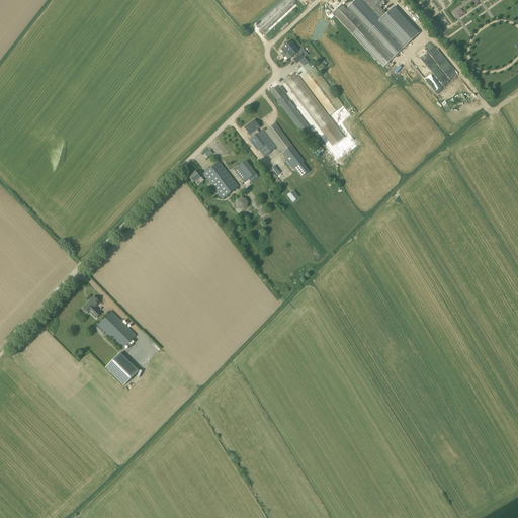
[(293,0),(284,0),(257,26),(263,33),(296,3),(293,0)]
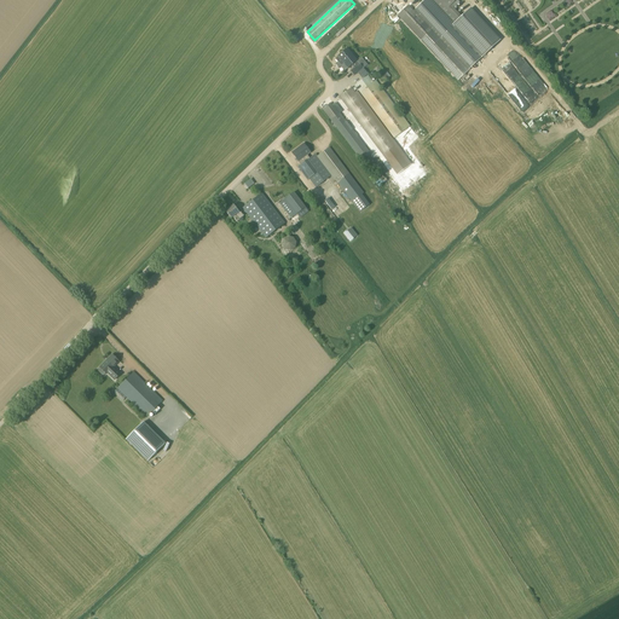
[(398,16),(458,81),(470,69),(499,41),(470,10),(462,17),(453,9),(460,4),(457,0),(456,0),(424,0),(414,11),(409,6),(398,16)]
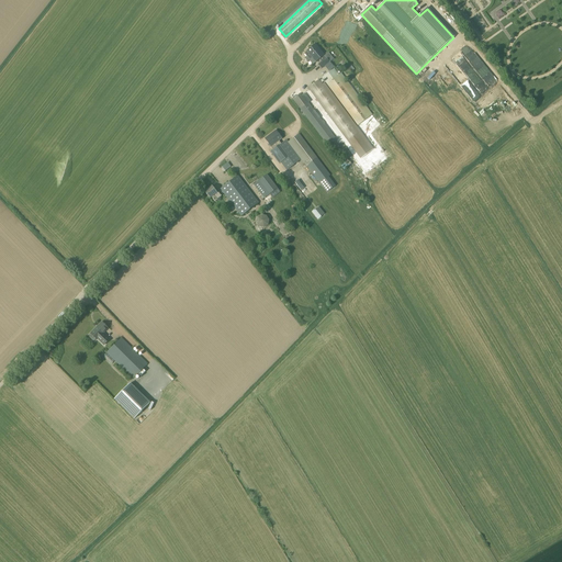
[(307,52),(304,54),(306,57),(305,58),(307,62),(310,60),(313,58),(316,63),(319,59),(322,62),(318,65),(322,68),(332,60),(334,59),(328,53),(325,56),(321,52),(319,54),(313,46),(312,45),(310,47),(311,48),(306,52),(307,52)]
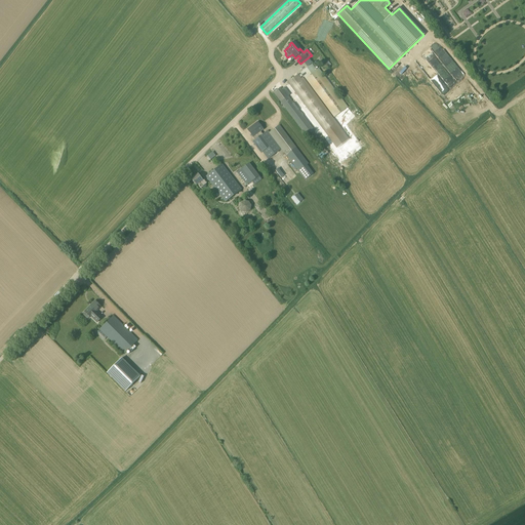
[(312,65),(301,72),(334,117),(346,110),(312,65)]
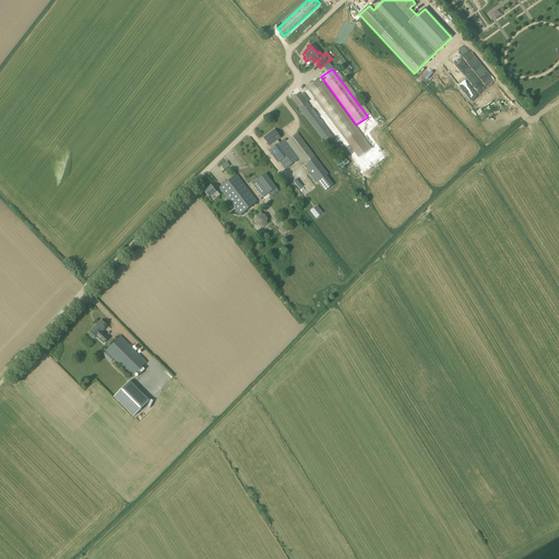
[(359,157),(369,150),(317,80),(307,87),(359,157)]
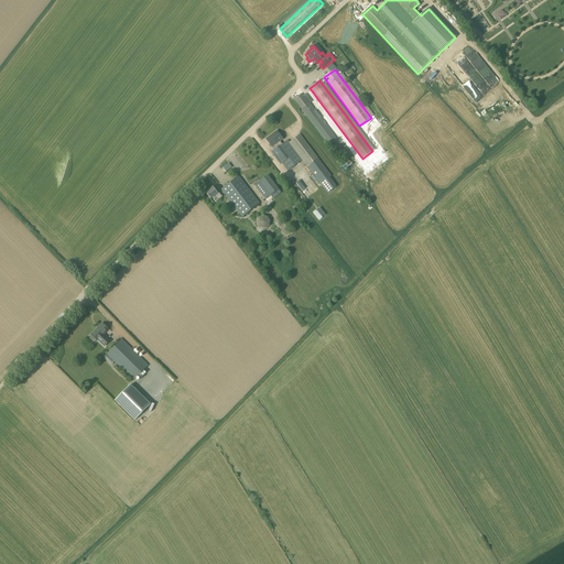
[(302,94),(294,99),(302,109),(329,147),(338,141),(310,104),(312,101),(306,94),(304,96),(302,94)]
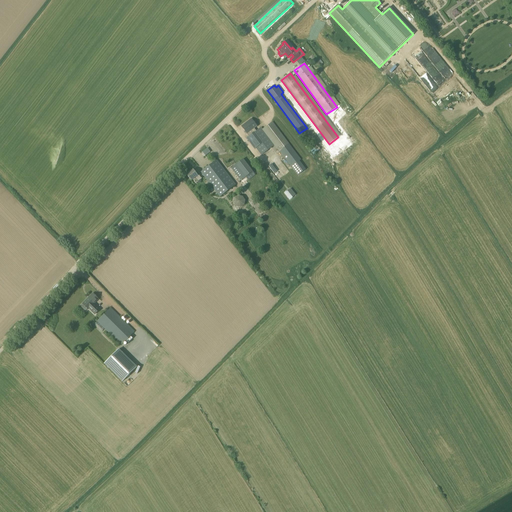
[(247,123),(242,127),(247,134),(248,133),(249,136),(246,138),(255,149),(256,148),(261,155),(275,145),(293,169),(298,176),(306,169),(300,161),(301,160),(272,122),(262,130),(261,127),(259,129),(256,131),(254,128),(257,126),(251,119),(246,122),(246,123),(247,123)]
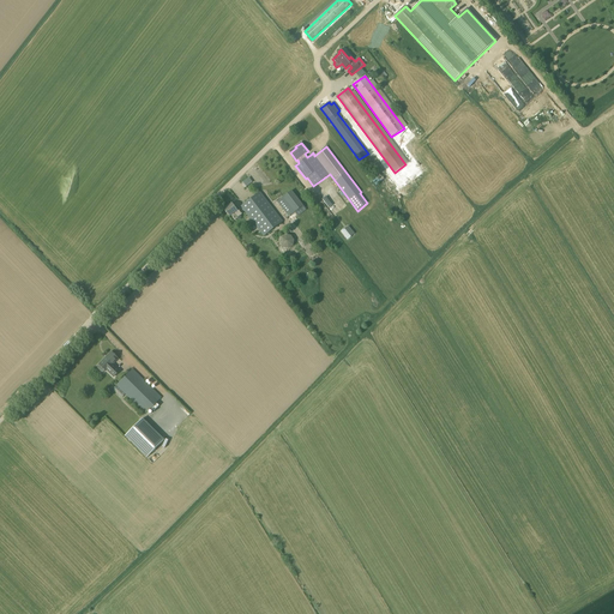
[(375,185),(385,180),(381,174),(372,179),(375,185)]
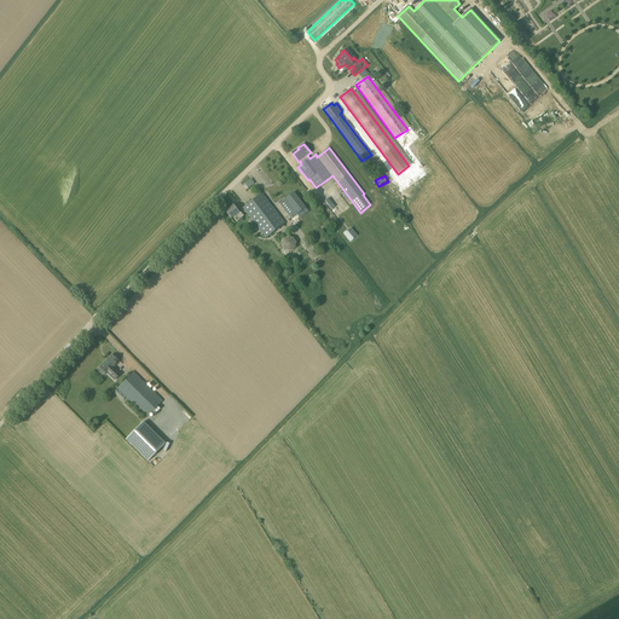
[(244,183),(248,189),(254,184),(250,178),(244,183)]
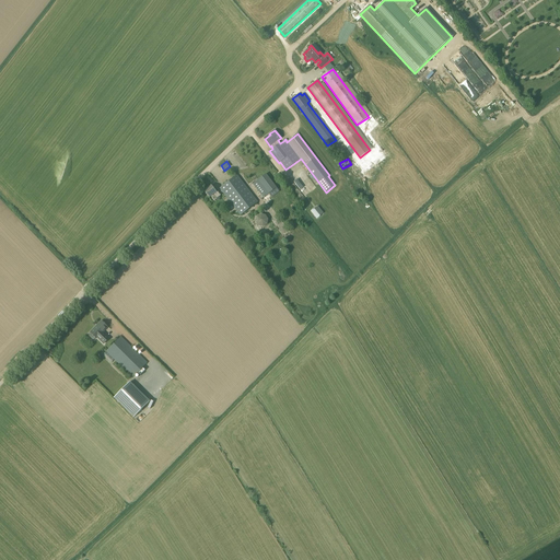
[(237,175),(220,188),(237,211),(235,212),(238,217),(241,216),(258,202),(237,175)]
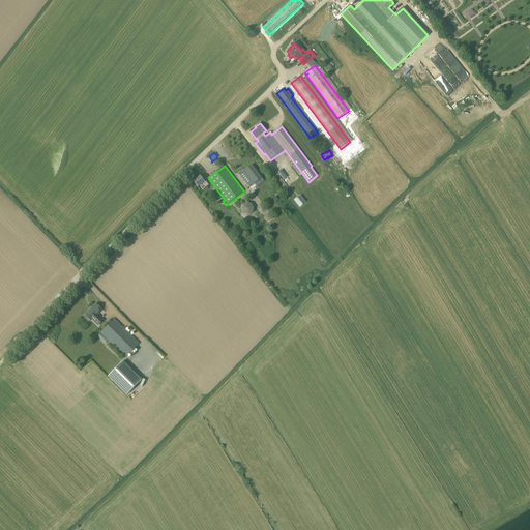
[(252,166),(240,175),(247,184),(249,187),(255,183),(258,187),(264,182),(252,166)]
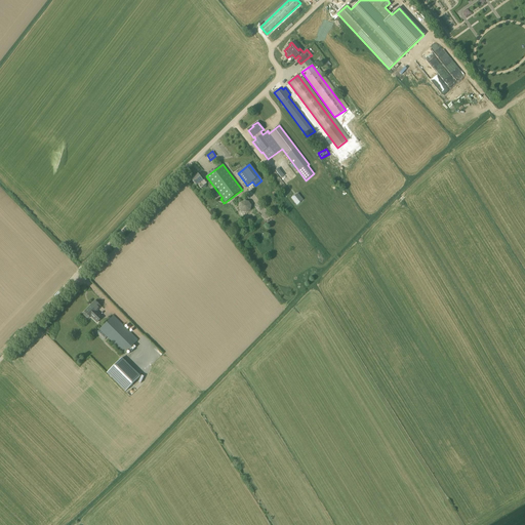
[(284,175),(279,168),(276,170),(281,177),(284,175)]
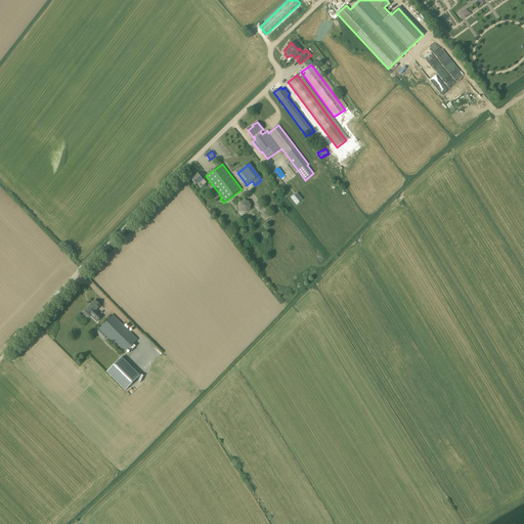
[(198,174),(191,178),(195,184),(200,182),(203,186),(207,183),(203,178),(202,179),(198,174)]
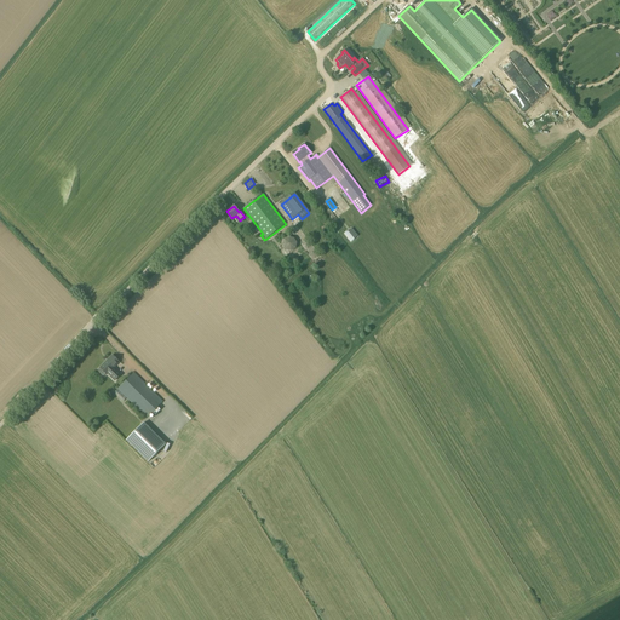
[(355,239),(348,230),(344,234),(350,241),(355,239)]
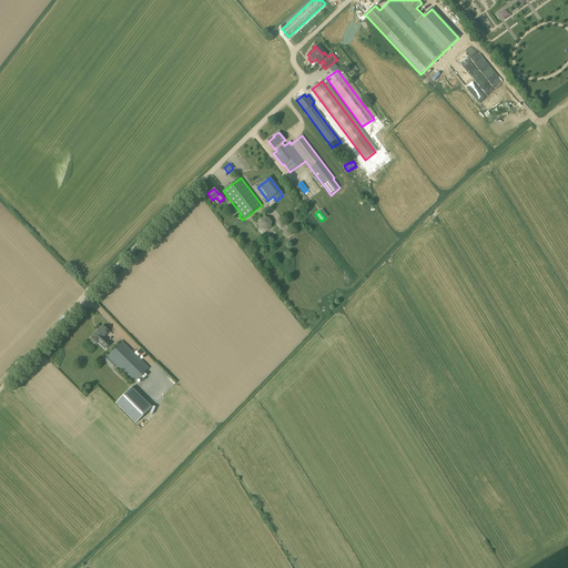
[(260,220),(259,225),(262,230),(266,231),(271,227),(272,223),(270,219),(264,217),(260,220)]
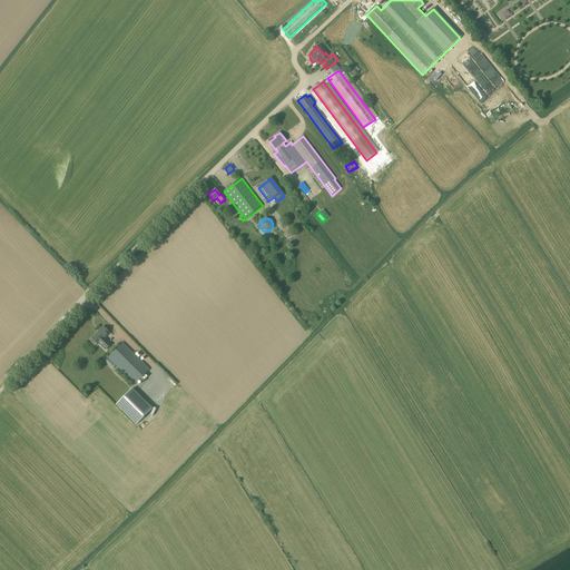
[(109,333),(104,326),(91,338),(92,338),(91,341),(91,342),(95,345),(96,345),(97,344),(98,344),(99,344),(106,350),(110,346),(104,340),(109,333)]
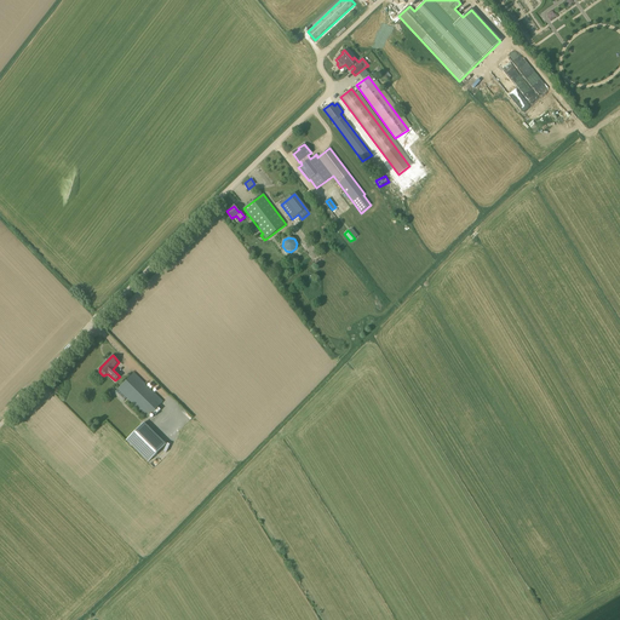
[(133,373),(118,389),(114,392),(122,402),(127,397),(147,418),(162,402),(133,373)]
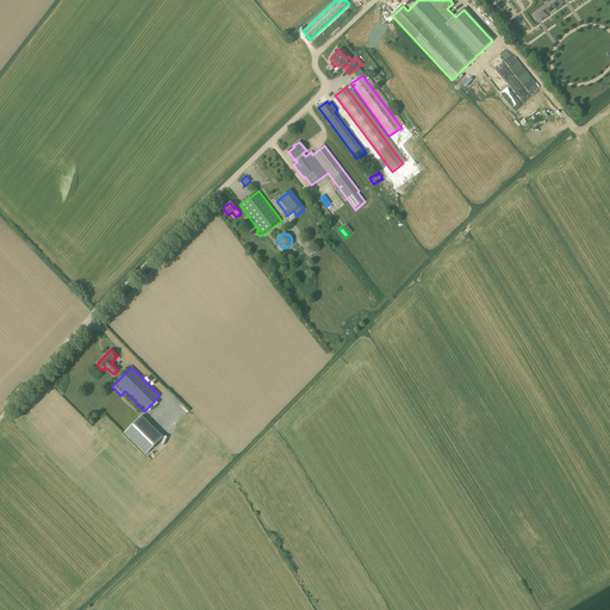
[(142,416),(124,434),(145,455),(163,437),(142,416)]
